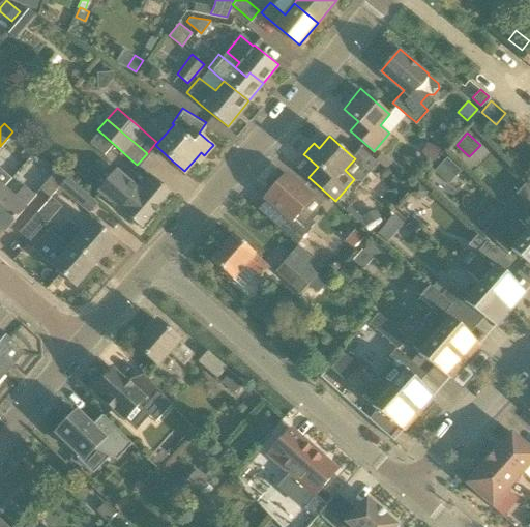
[(421,153),(435,159),(440,147),(427,142),(421,153)]
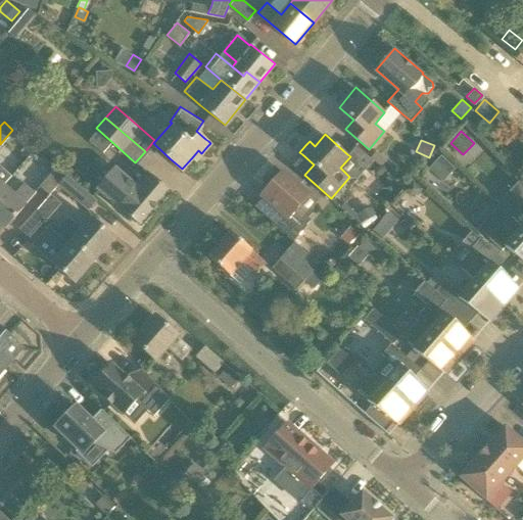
[(371,156),(371,157),(373,158),(381,166),(386,158),(376,150),(371,156)]
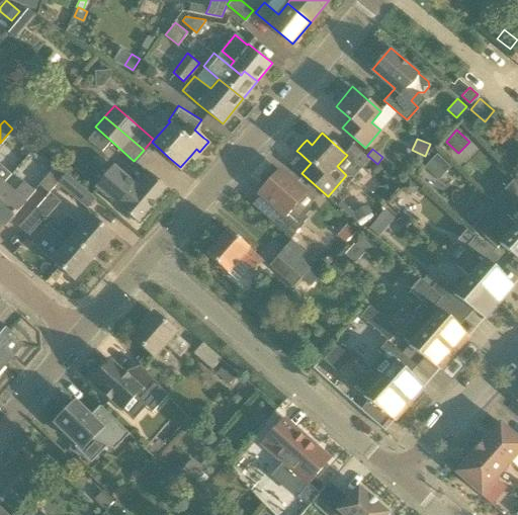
[(438,178),(450,165),(437,152),(425,165),(438,178)]
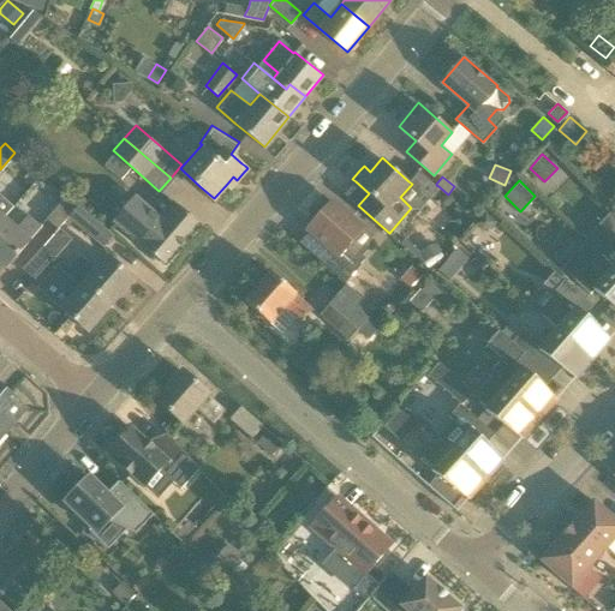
[(0,220),(4,216),(3,216),(12,205),(0,195),(0,220)]
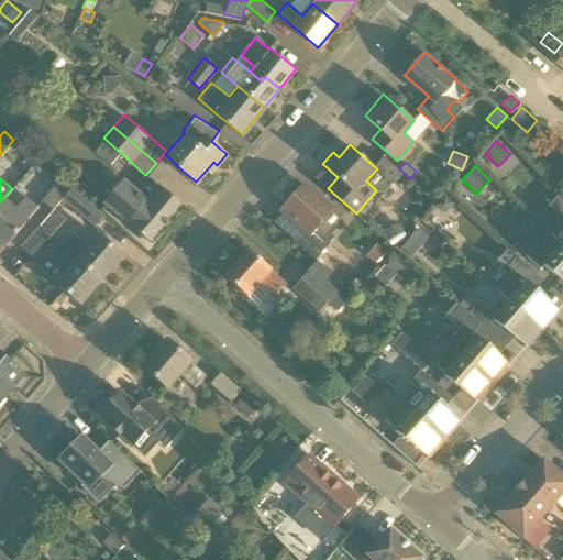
[(54,208),(63,198),(72,188),(61,179),(43,198),(54,208)]
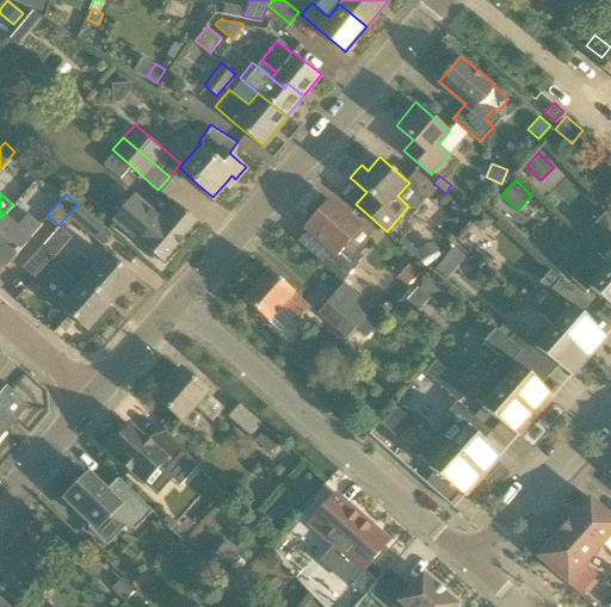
[(165,261),(199,222),(181,206),(167,223),(134,194),(115,218),(165,261)]
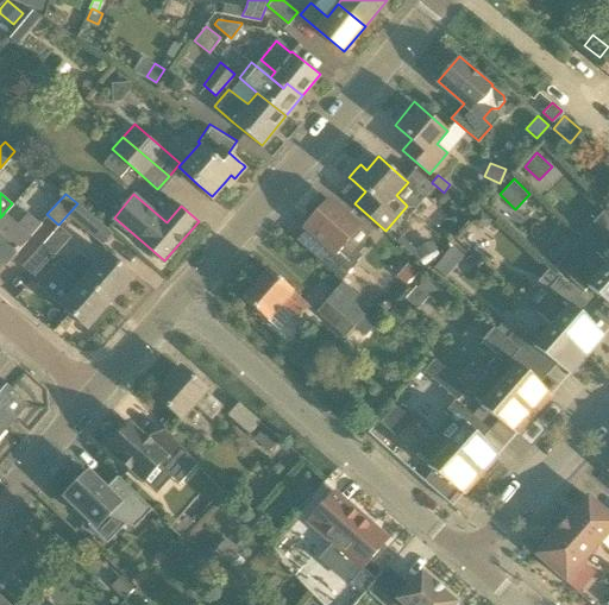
[(330,199),(305,227),(312,234),(324,244),(314,254),(336,272),(341,278),(357,262),(356,260),(350,254),(359,244),(351,235),(359,225),(352,218),(330,199)]
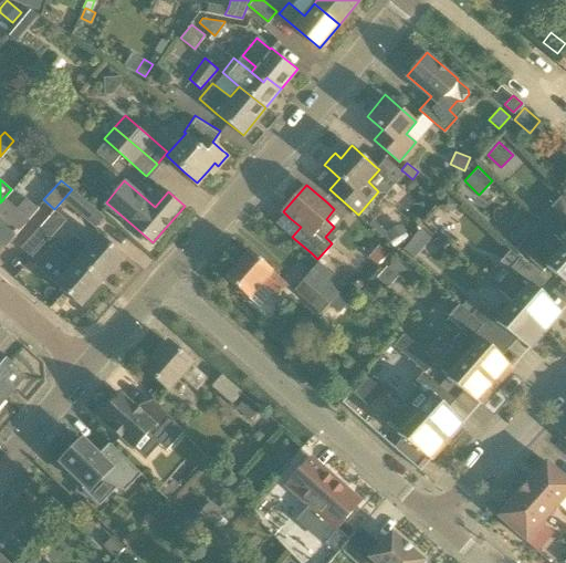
[(104,215),(72,189),(63,199),(83,215),(95,225),(104,215)]
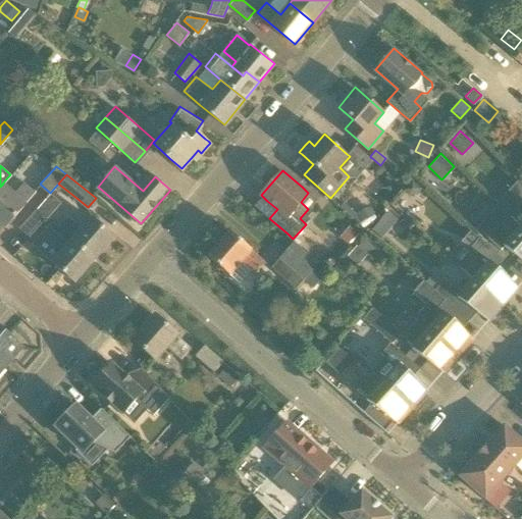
[(422,186),(412,177),(403,188),(408,192),(416,192),(422,186)]
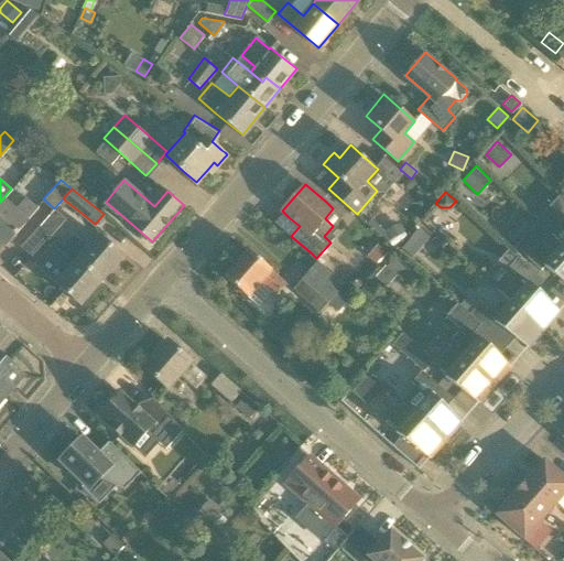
[(12,207),(3,198),(0,202),(0,239),(6,245),(26,219),(25,218),(35,207),(23,195),(12,207)]
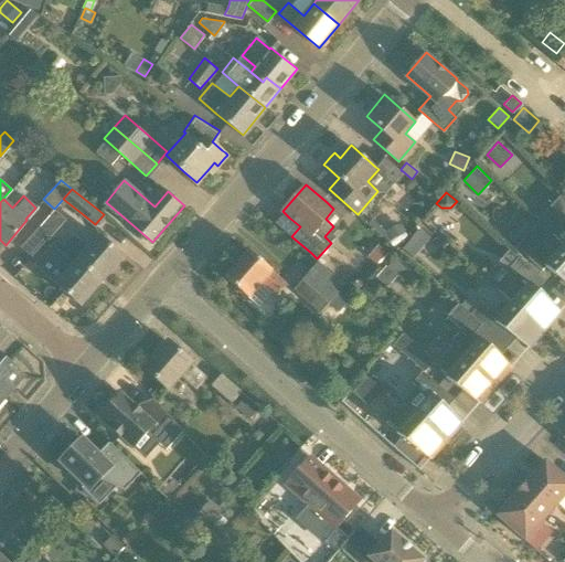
[(564,216),(548,234),(564,247),(564,216)]
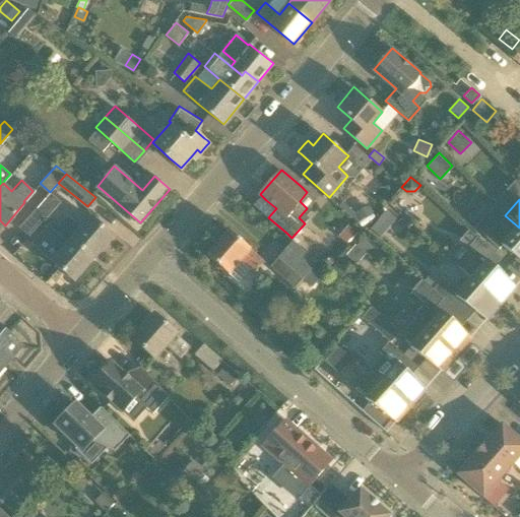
[(360,220),(355,212),(342,200),(338,204),(359,221),(360,220)]
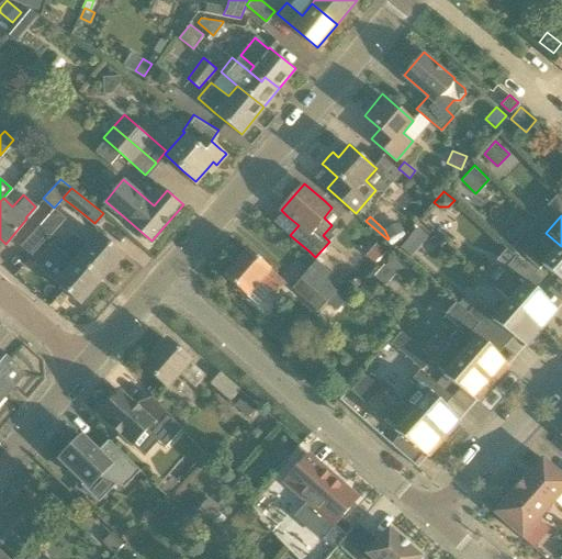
[(398,221),(384,230),(389,238),(403,230),(398,221)]
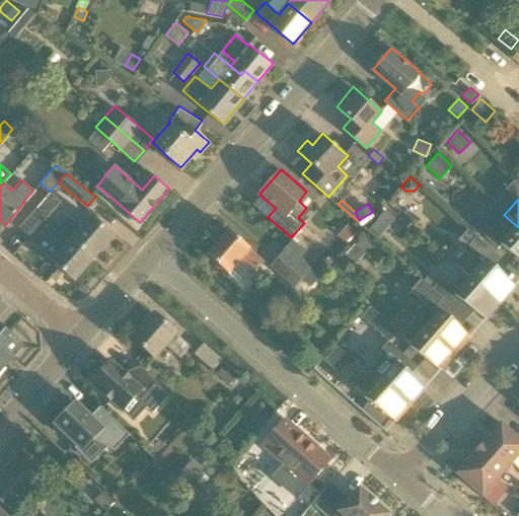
[(36,207),(33,211),(19,226),(29,234),(47,216),(36,207)]
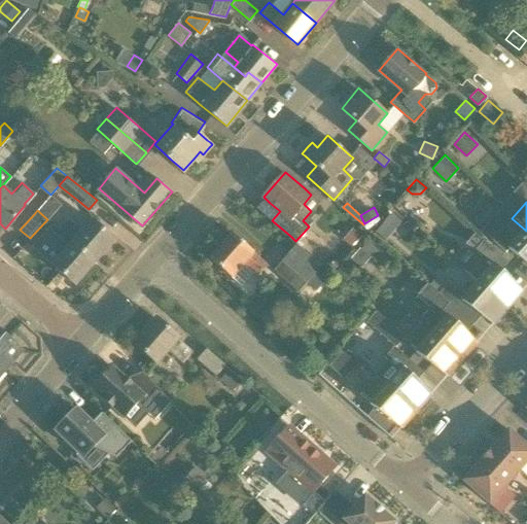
[(69,218),(59,230),(95,262),(115,239),(93,219),(82,230),(69,218)]
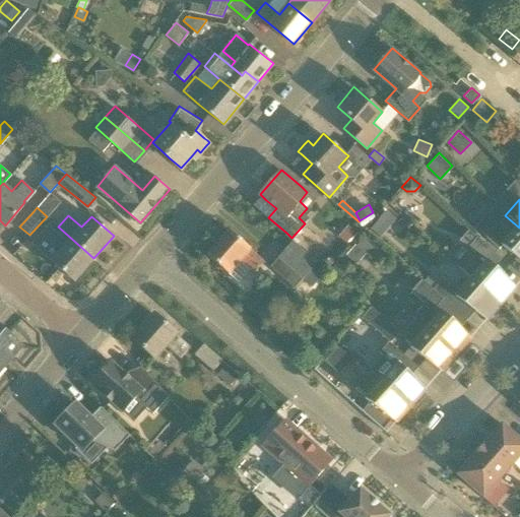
[(488,234),(485,235),(499,248),(502,245),(519,258),(519,228),(505,215),(488,234)]
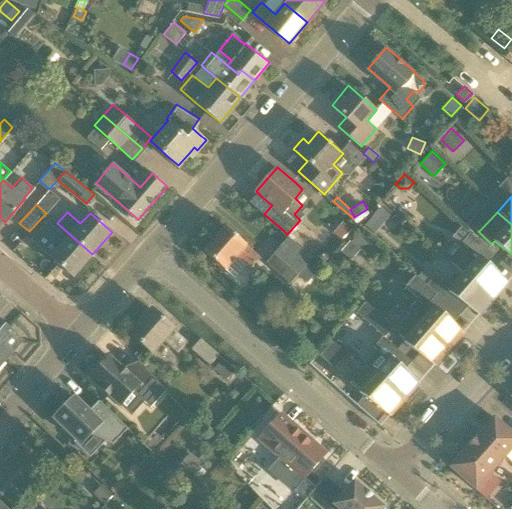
[(380,223),(371,215),(364,222),(374,230),(380,223)]
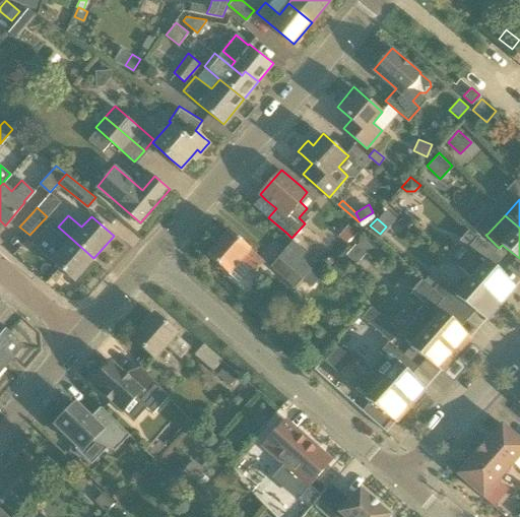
[(93,258),(58,227),(52,220),(42,232),(62,250),(52,260),(75,280),(93,258)]
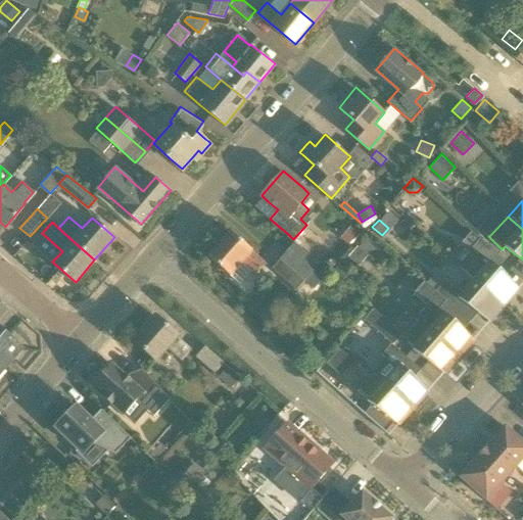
[(349,244),(360,233),(349,225),(340,236),(349,244)]
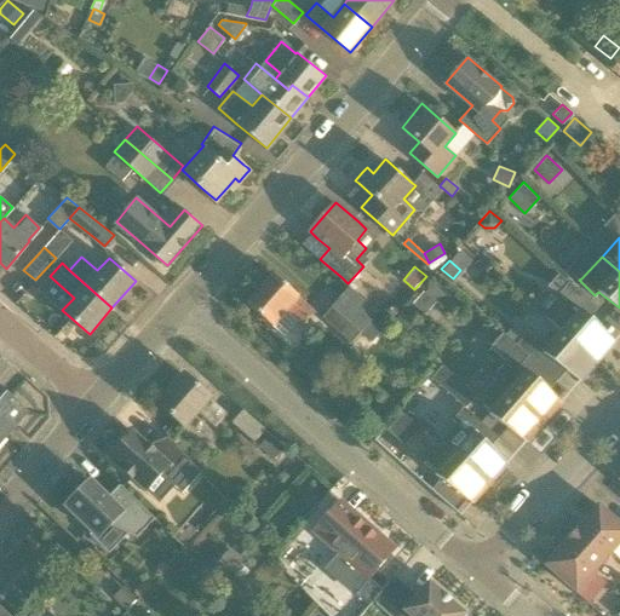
[(299,295),(273,272),(247,303),(273,326),(287,310),(303,323),(314,311),(298,297),(299,295)]
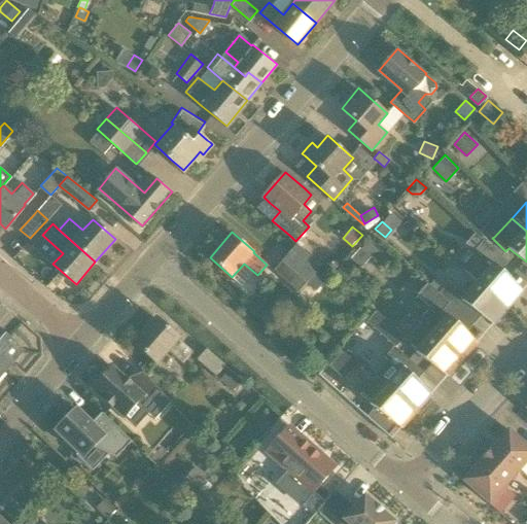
[(372,236),(360,248),(371,256),(372,257),(383,246),(372,236)]
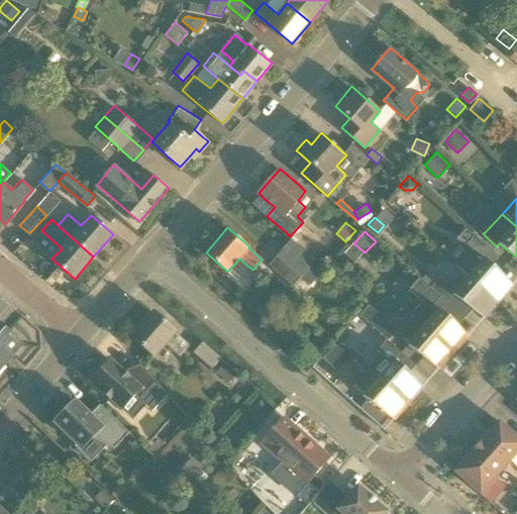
[(470,275),(469,276),(498,301),(511,286),(487,261),(494,252),(475,234),(466,244),(469,248),(455,264),(470,275)]
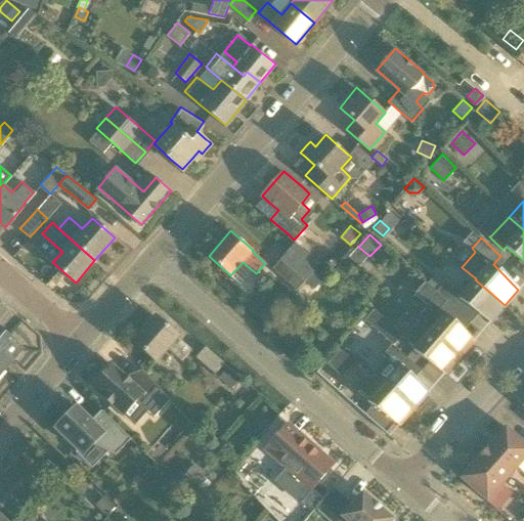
[(305,277),(320,261),(297,240),(282,256),(305,277)]
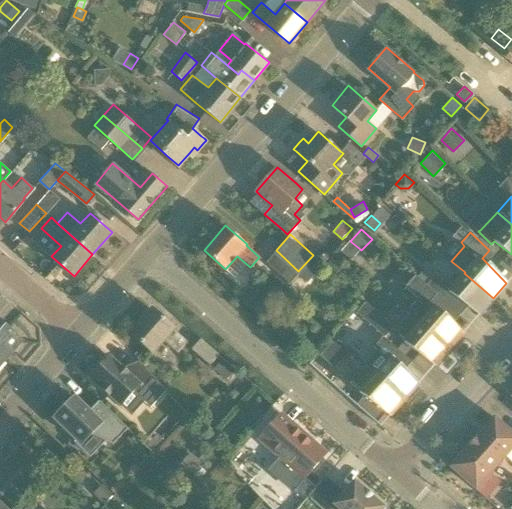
[(349,241),(341,249),(351,258),(359,250),(349,241)]
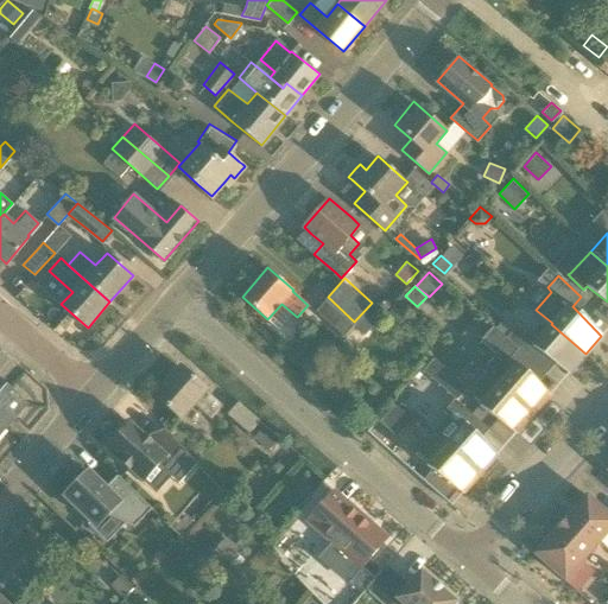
[(377,296),(374,302),(377,307),(384,311),(390,309),(392,300),(390,296),(384,293),(377,296)]
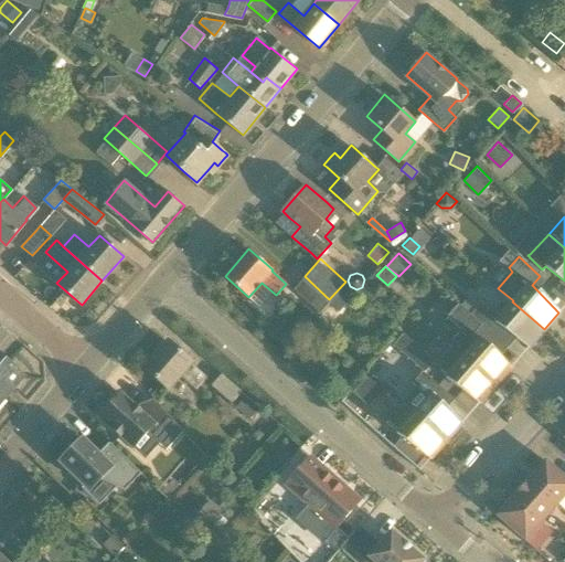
[(302,278),(294,289),(319,311),(328,301),(302,278)]
